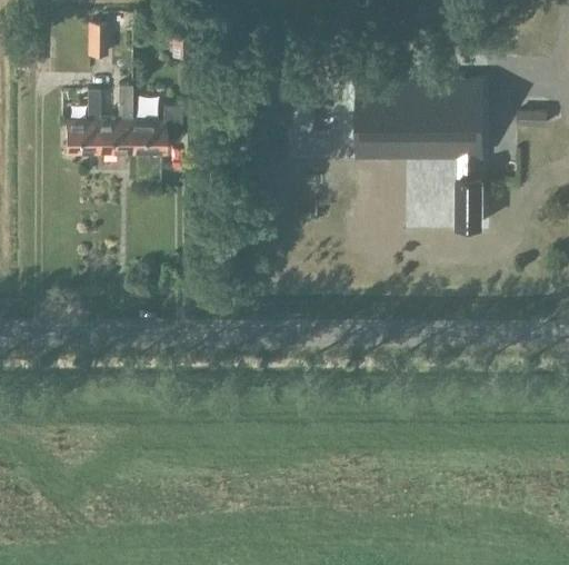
[(107,58),(107,25),(87,25),(87,57),(107,58)]
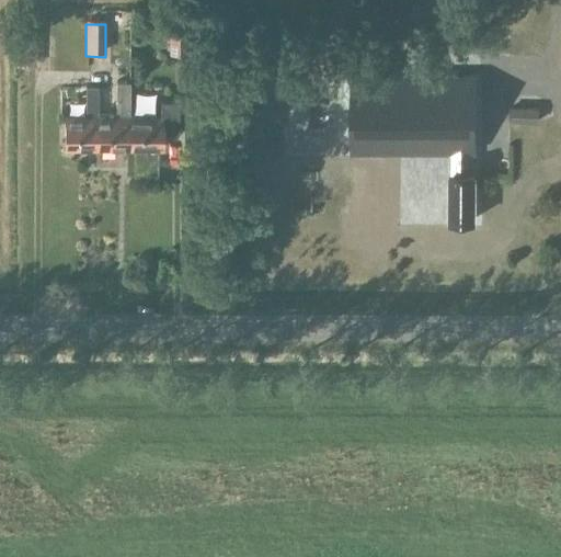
[(169,36),(169,58),(190,58),(189,35),(169,36)]
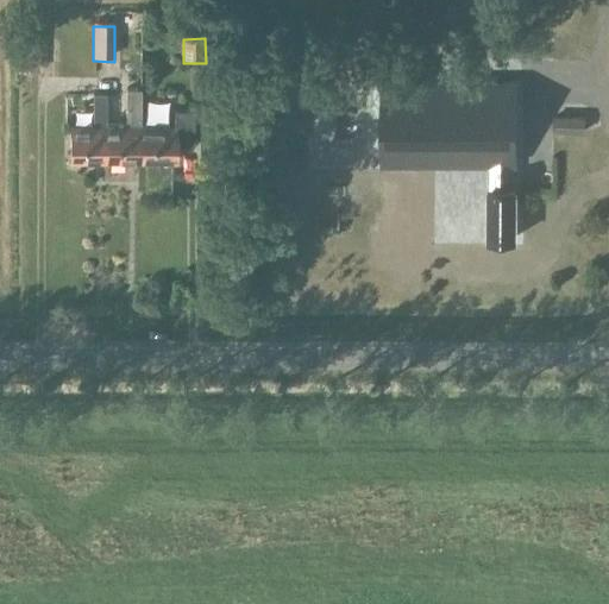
[(157,102),(157,80),(142,80),(142,102),(157,102)]
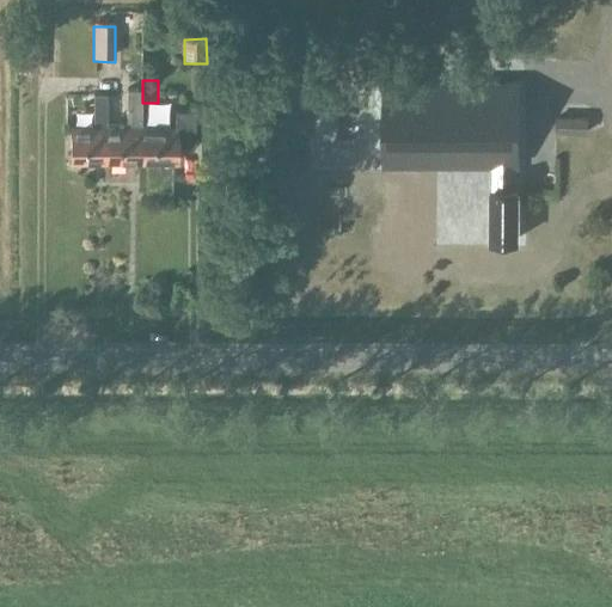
[(518,86),(383,86),(383,170),(491,170),(490,194),(514,194),(513,170),(519,170),(518,86)]
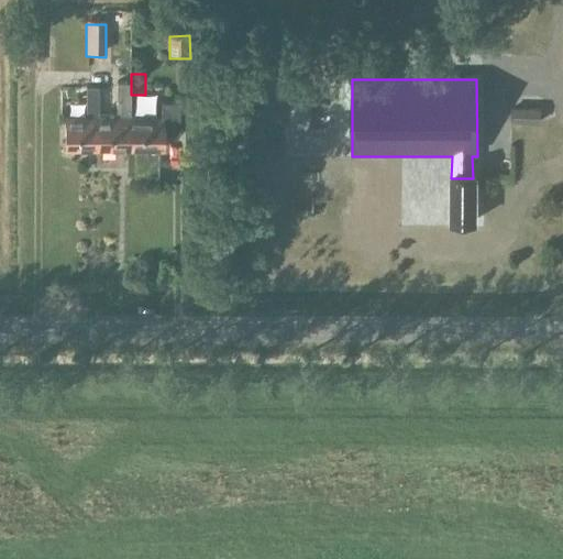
[(130,120),(130,91),(130,86),(117,86),(117,120),(97,120),(97,154),(130,154),(130,120)]
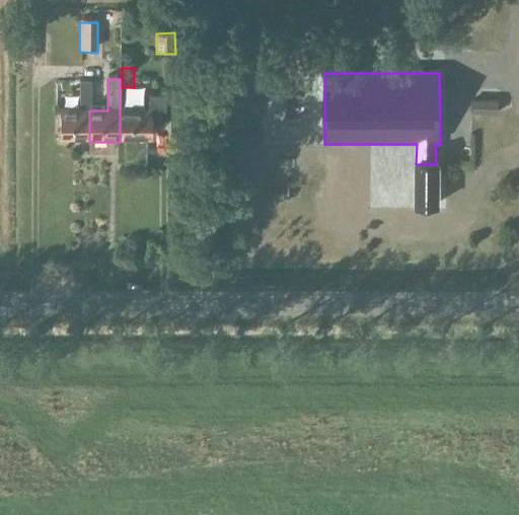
[(89,142),(89,111),(89,84),(78,84),(78,111),(60,111),(60,142),(89,142)]
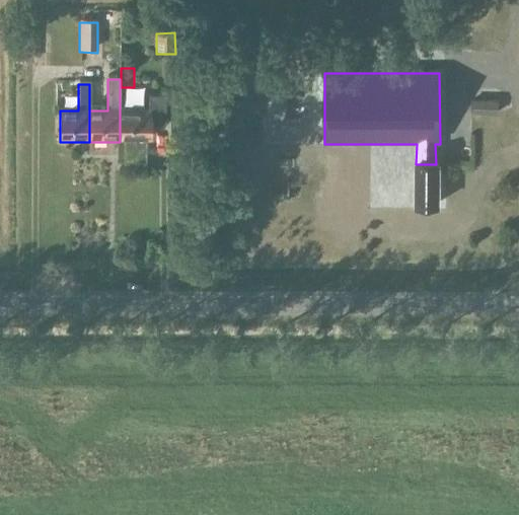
[(120,142),(149,142),(149,128),(164,128),(164,97),(148,97),(148,111),(120,111),(120,142)]
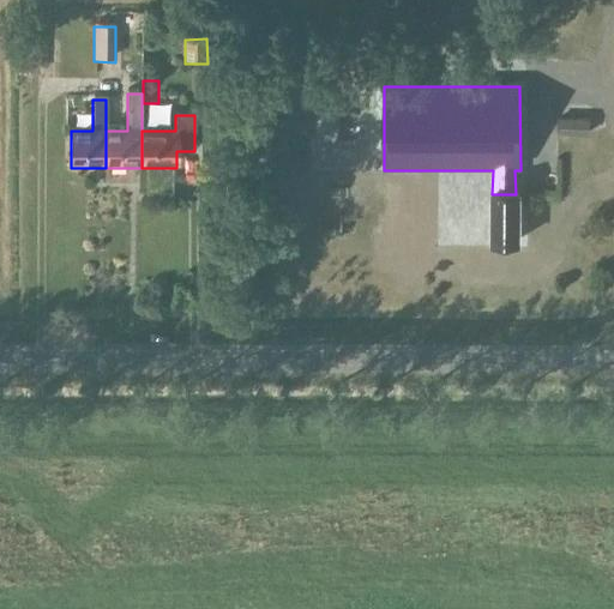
[(589,139),(589,121),(557,121),(557,138),(589,139)]
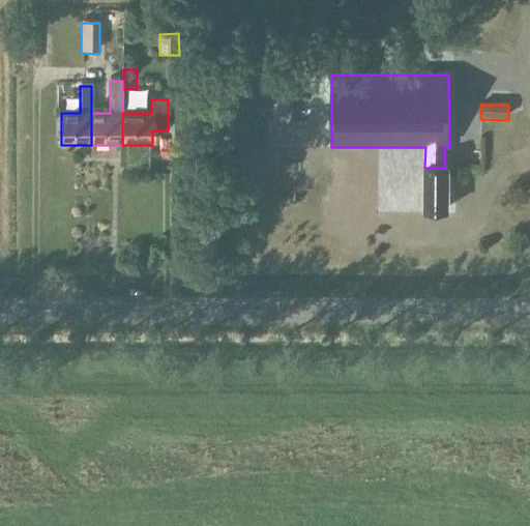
[(448,168),(445,168),(424,168),(424,210),(448,210),(448,168)]
